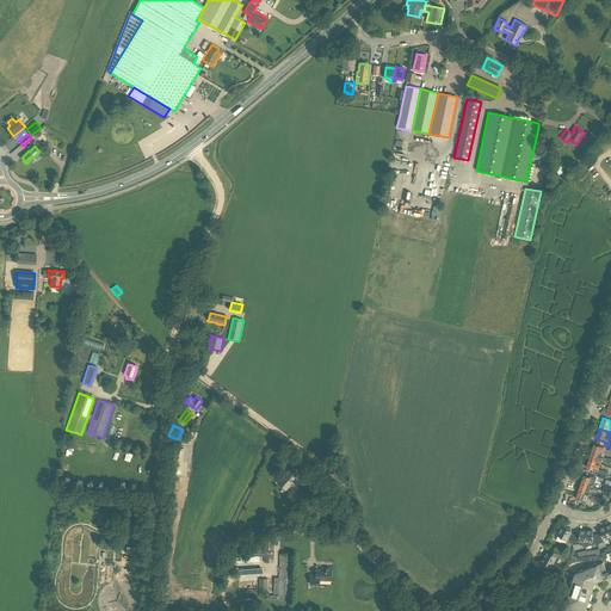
[(594,444),(591,452),(598,455),(597,456),(603,457),(603,456),(602,456),(603,452),(604,451),(605,449),(604,449),(604,448),(594,444)]
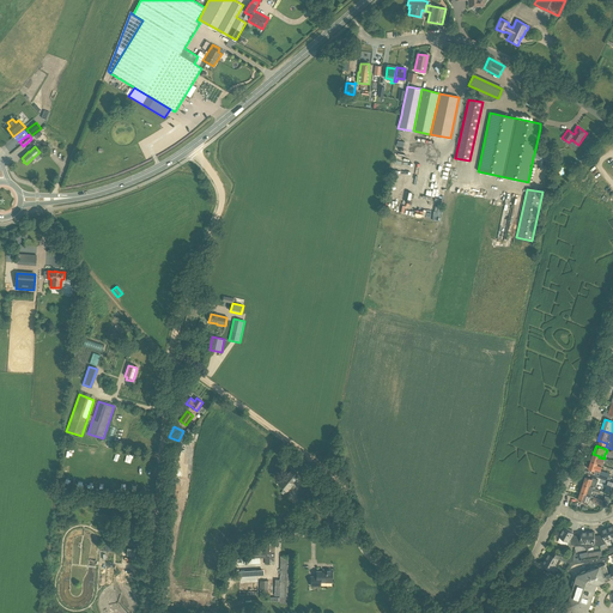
[(96,447),(90,472),(96,473),(102,448),(96,447)]
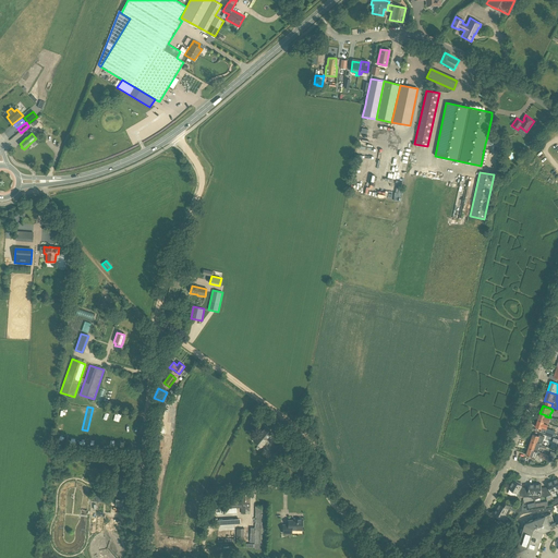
[(540,413),(537,420),(544,422),(543,423),(546,424),(546,423),(548,424),(550,417),(545,416),(546,415),(540,413)]
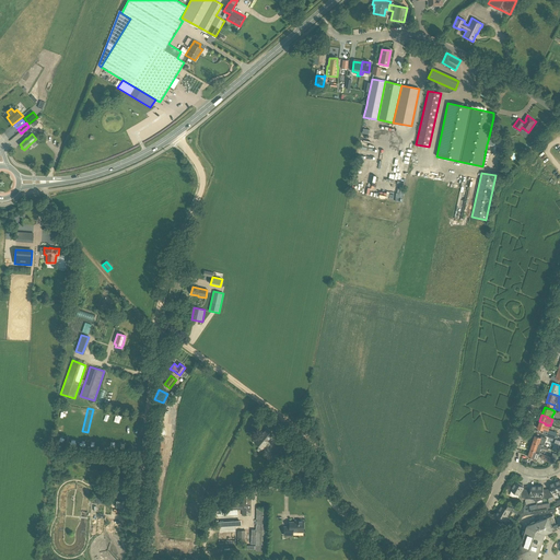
[(539,421),(537,429),(544,430),(548,432),(548,430),(550,426),(548,424),(548,426),(545,424),(546,423),(539,421)]
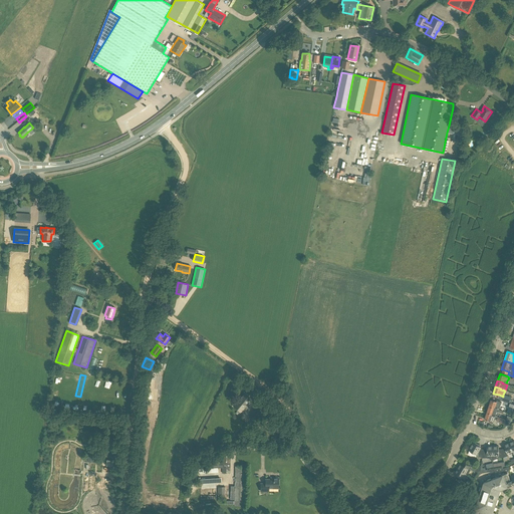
[(238,400),(233,406),(242,413),(245,408),(243,407),(250,398),(245,394),(239,401),(238,400)]
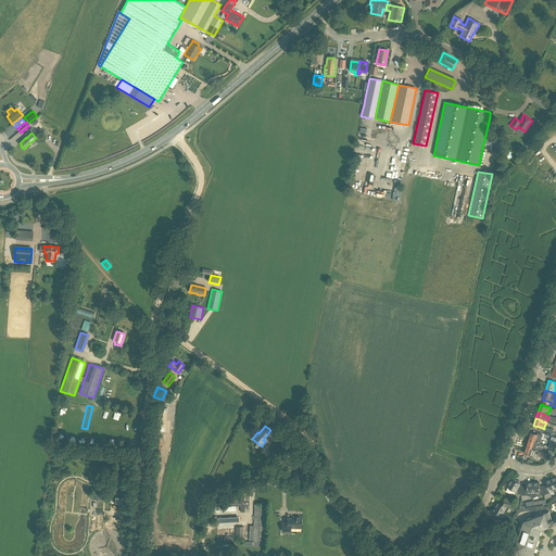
[(531,432),(529,440),(534,442),(535,440),(538,441),(538,442),(540,442),(542,437),(542,436),(540,434),(538,433),(536,434),(531,432)]
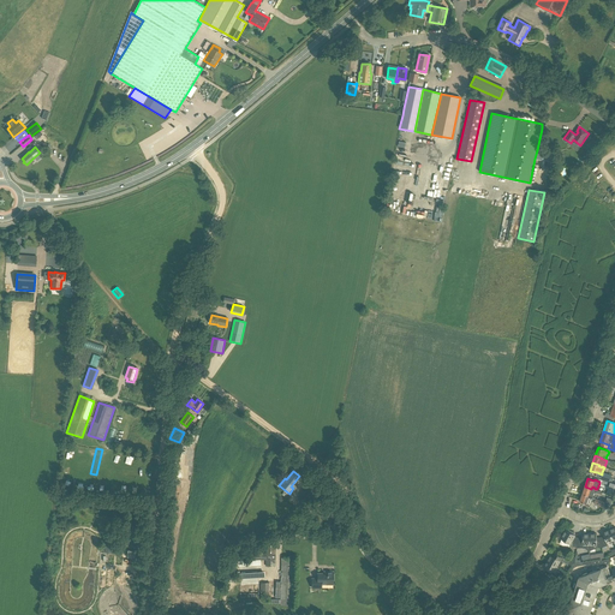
[(585,487),(583,494),(589,496),(590,495),(592,496),(593,496),(593,493),(595,493),(595,494),(601,496),(602,491),(597,490),(595,490),(596,489),(595,489),(595,488),(592,487),(591,489),(585,487)]
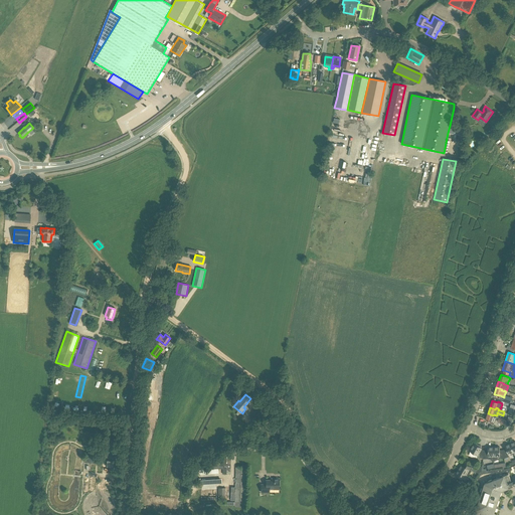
[(255,410),(249,417),(258,424),(265,417),(255,410)]
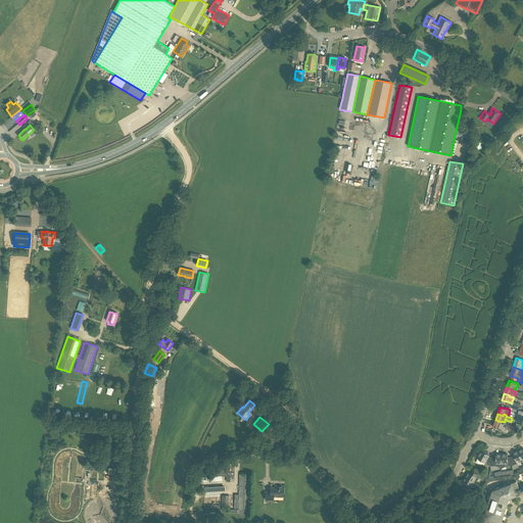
[(495,420),(493,427),(498,428),(497,430),(501,430),(502,429),(503,427),(502,427),(503,425),(506,426),(507,424),(504,423),(504,422),(502,421),(501,422),(495,420)]
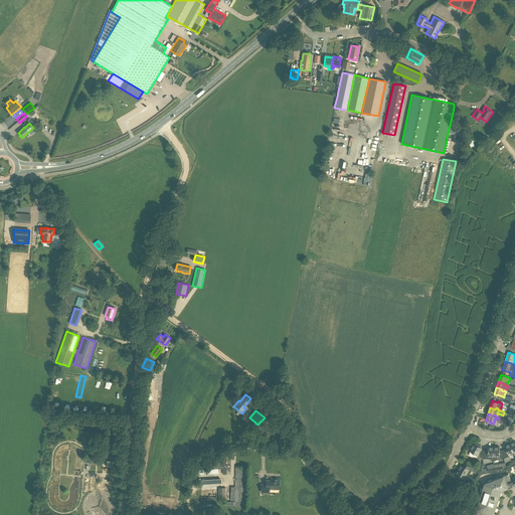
[(207,435),(202,432),(198,440),(203,443),(207,435)]
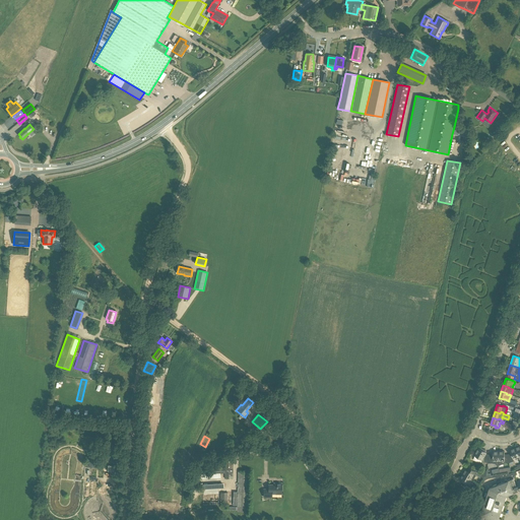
[(475,456),(473,460),(481,462),(481,461),(488,463),(489,457),(483,455),(485,450),(478,448),(473,455),(475,456)]
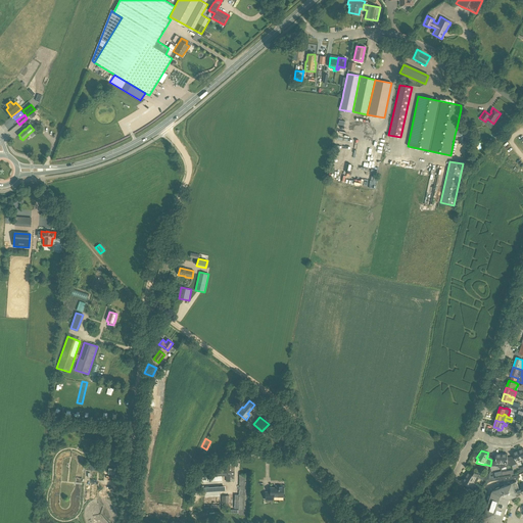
[(514,458),(511,459),(512,466),(515,464),(517,464),(516,462),(521,460),(518,450),(513,453),(514,458)]
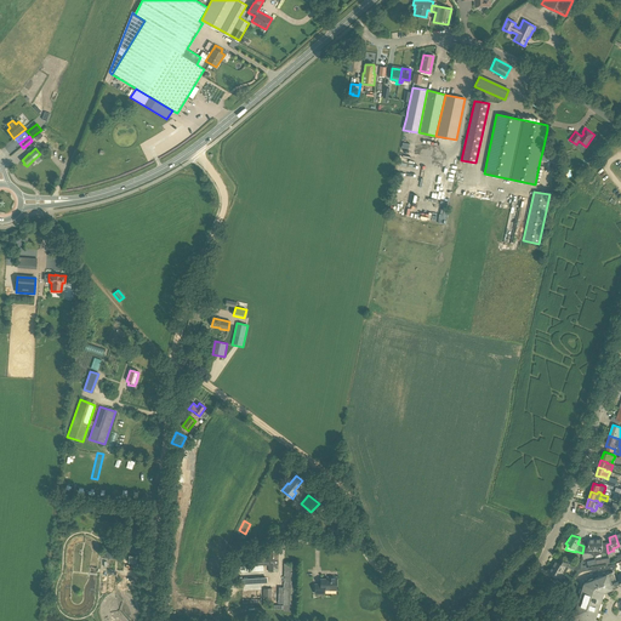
[(584,546),(582,553),(590,553),(591,553),(592,554),(593,556),(596,556),(596,539),(588,539),(588,546),(584,546)]
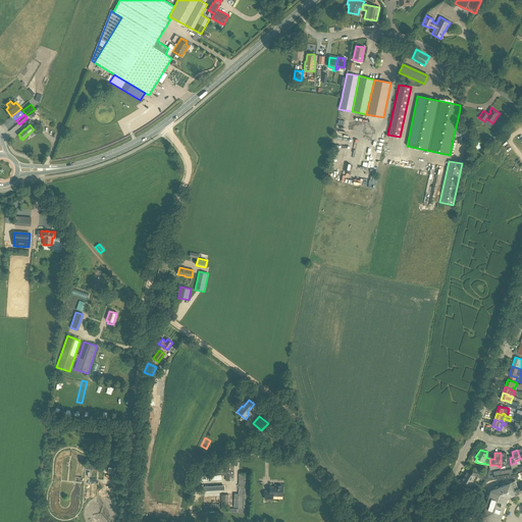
[(506,453),(501,453),(501,467),(507,465),(511,465),(510,458),(507,458),(506,453)]
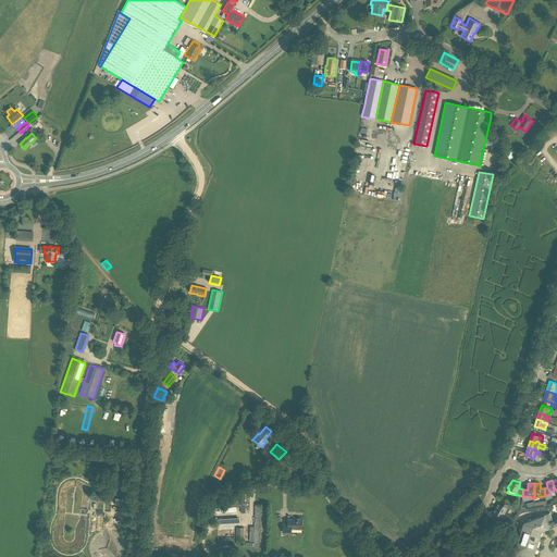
[(240,498),(207,500),(208,508),(240,506),(240,512),(249,512),(249,490),(240,490),(240,498)]
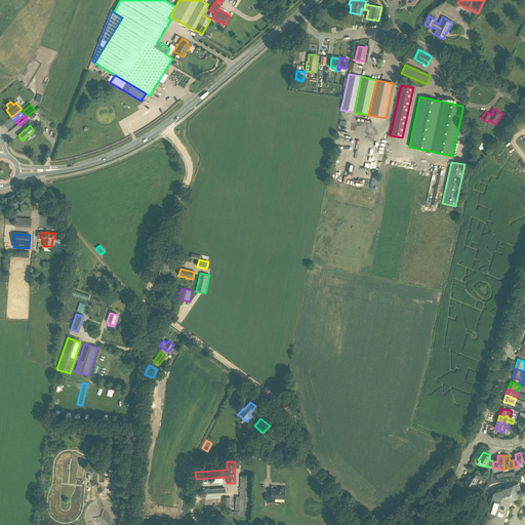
[(470,474),(467,479),(476,484),(477,485),(480,480),(482,477),(476,474),(472,472),(471,474),(470,474)]
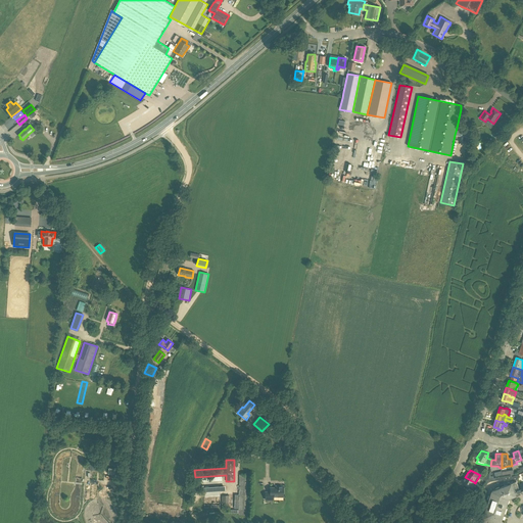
[(239,494),(238,515),(248,515),(249,474),(239,474),(239,494)]
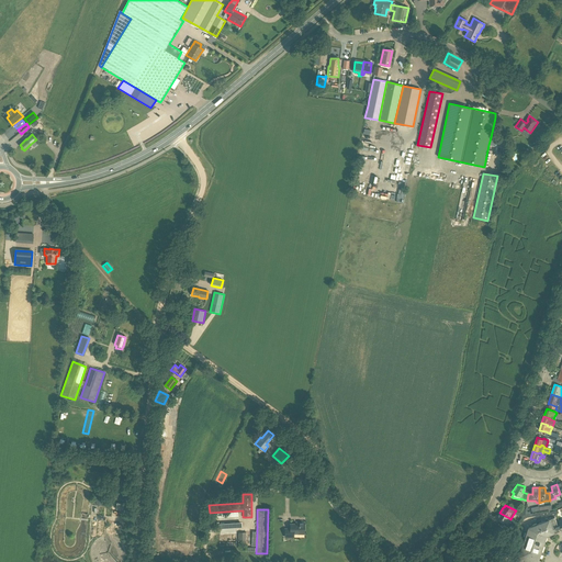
[(499,513),(496,518),(502,521),(499,524),(506,528),(507,525),(506,524),(509,518),(499,513)]
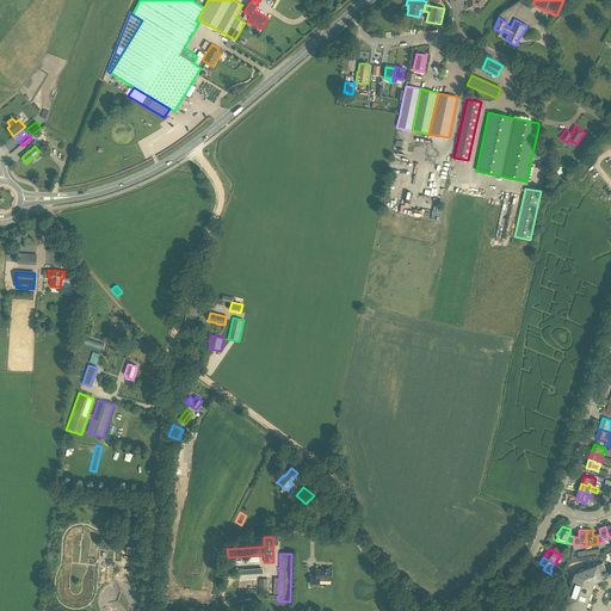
[(575,559),(571,560),(569,560),(567,563),(565,567),(567,569),(571,565),(573,562),(579,561),(579,559),(575,559)]
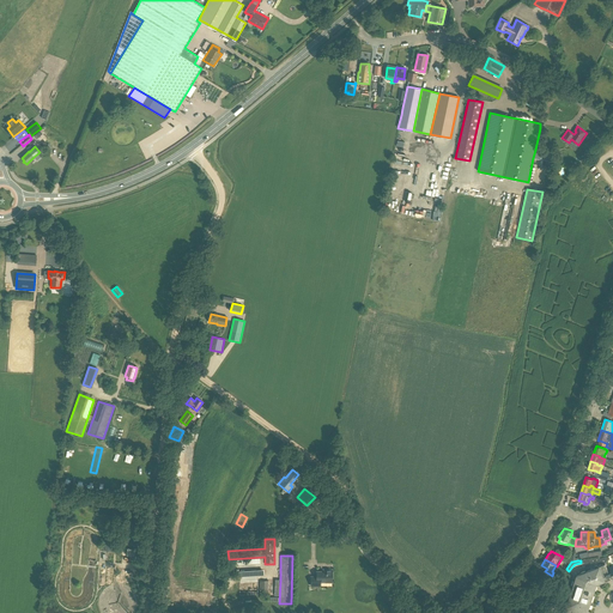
[(587,612),(590,605),(593,605),(594,602),(592,601),(594,593),(593,592),(594,590),(595,583),(602,581),(602,582),(605,582),(612,578),(611,572),(610,572),(608,569),(607,569),(605,564),(598,566),(598,565),(594,566),(595,568),(588,571),(577,576),(574,587),(572,587),(570,594),(568,594),(568,596),(569,598),(564,612),(563,611),(560,612),(587,612)]
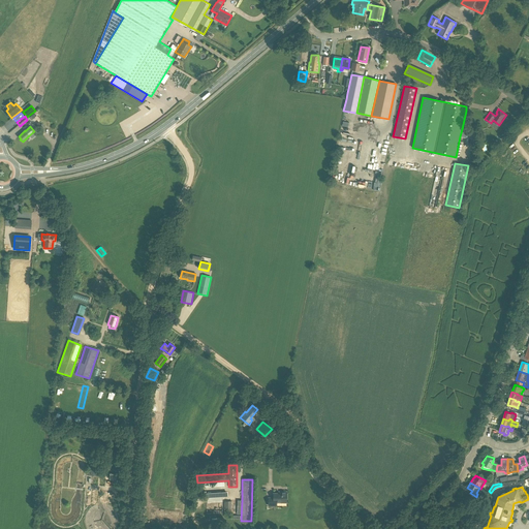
[(268,498),(268,506),(277,506),(277,503),(287,503),(287,492),(277,492),(277,493),(273,493),(273,498),(268,498)]
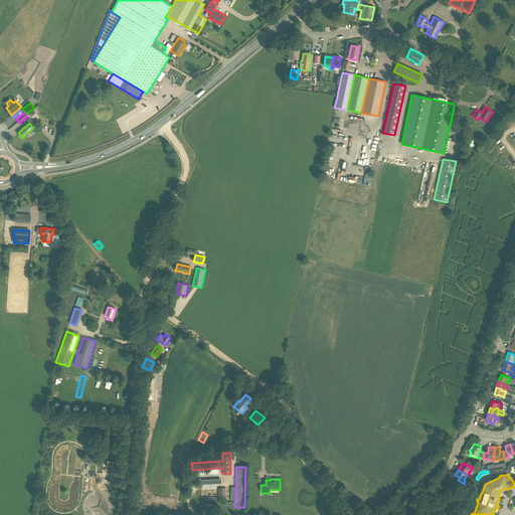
[(224,488),(217,488),(217,501),(225,500),(224,488)]
